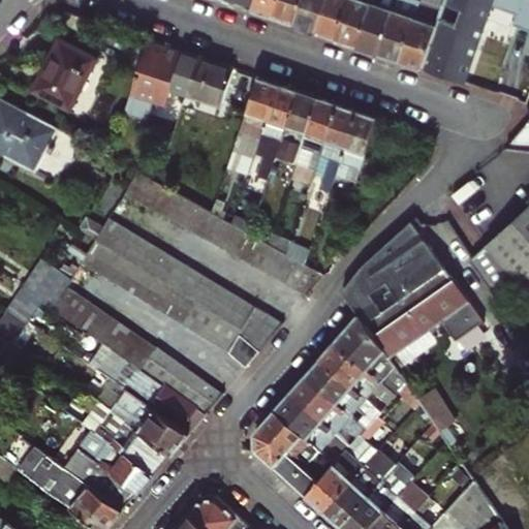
[(229,0),(229,2),(251,9),(253,0),(229,0)]
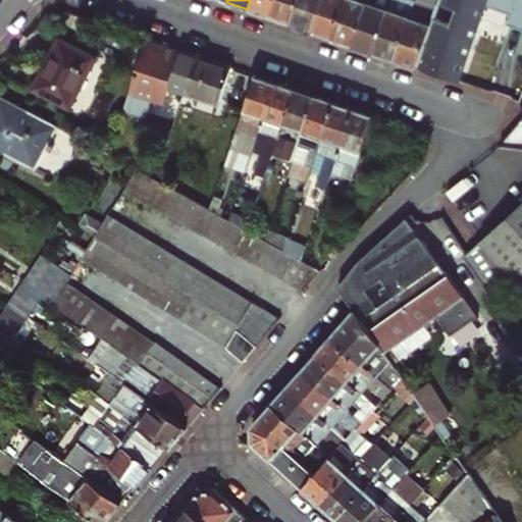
[(250,0),(248,9),(267,16),(272,0),(250,0)]
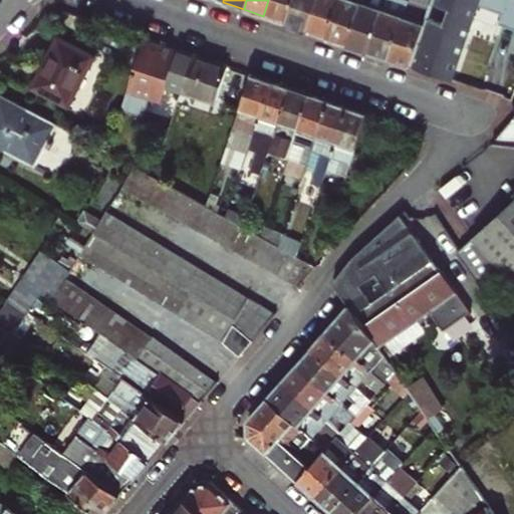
[(268,0),(263,16),(284,23),(291,0),(268,0)]
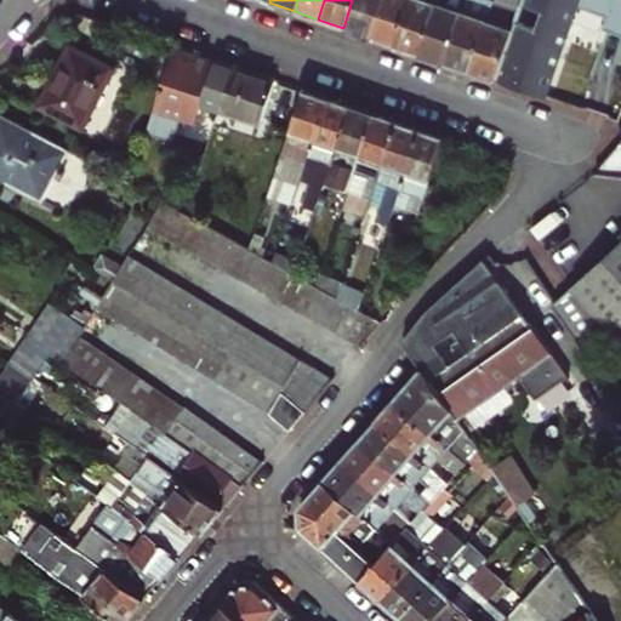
[(352,0),(343,28),(369,36),(381,0),(352,0)]
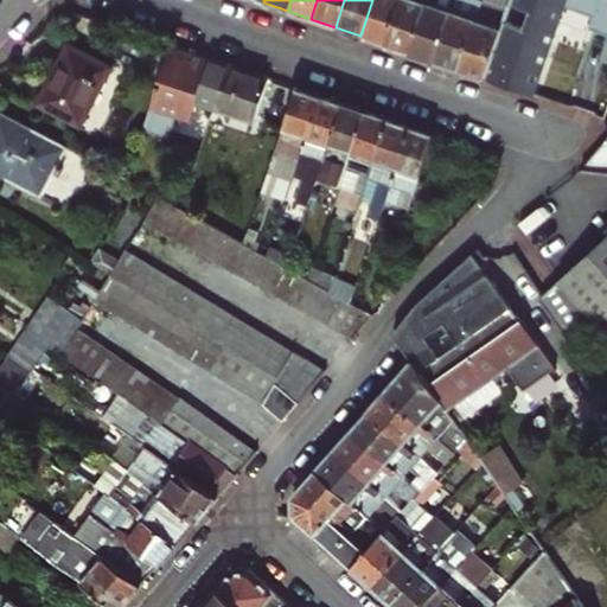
[(372,0),(360,36),(385,44),(398,0),(372,0)]
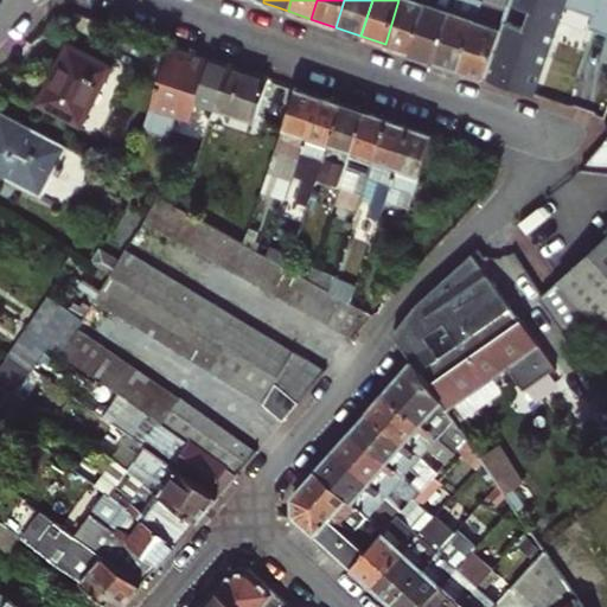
[(426,0),(398,0),(385,44),(409,52),(426,0)]
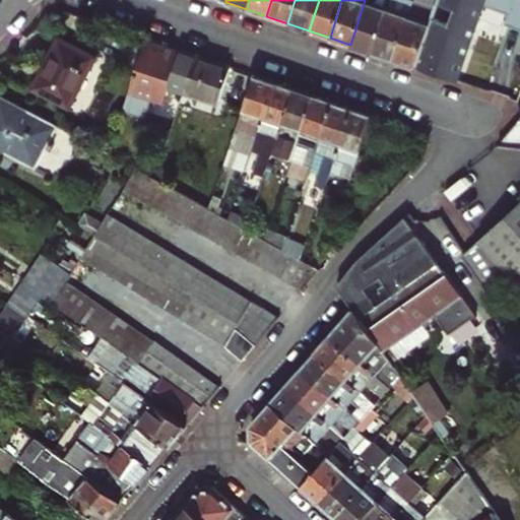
[(388,0),(365,0),(350,45),(371,52),(388,0)]
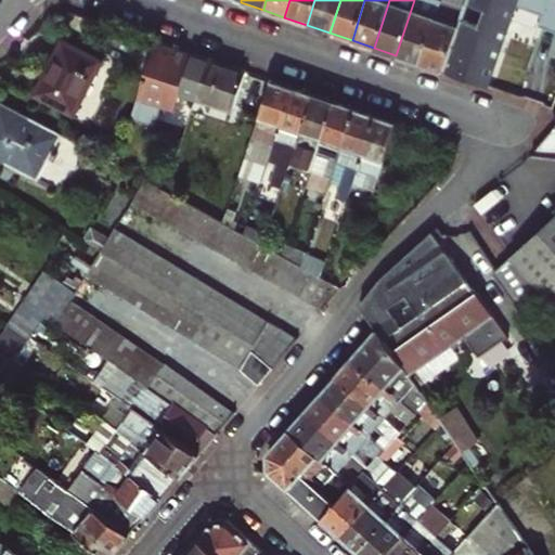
[(439,2),(430,0),(414,0),(396,55),(418,63),(439,2)]
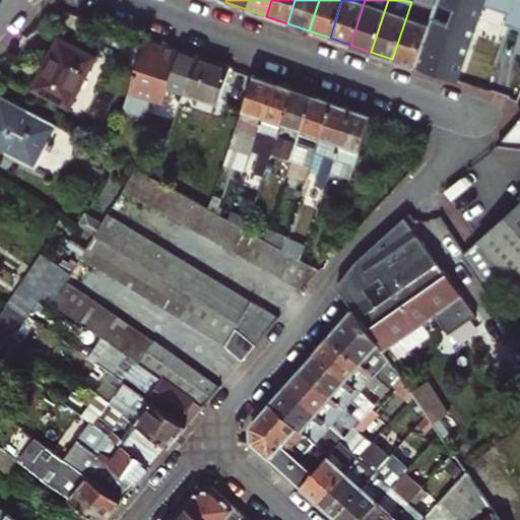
[(502,11),(505,0),(435,0),(435,3),(451,8),(447,22),(430,17),(427,25),(413,66),(455,80),(481,4),(502,11)]
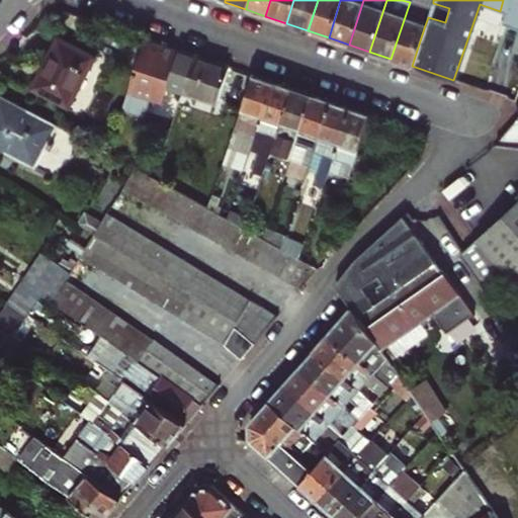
[(517,29),(517,0),(503,0),(500,11),(495,22),(517,29)]
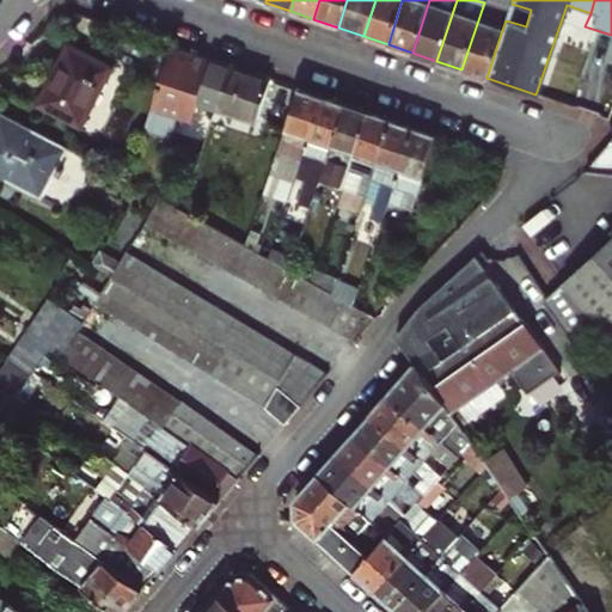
[(489,5),(484,2),(461,69),(487,78),(502,30),(483,24),(489,5)]
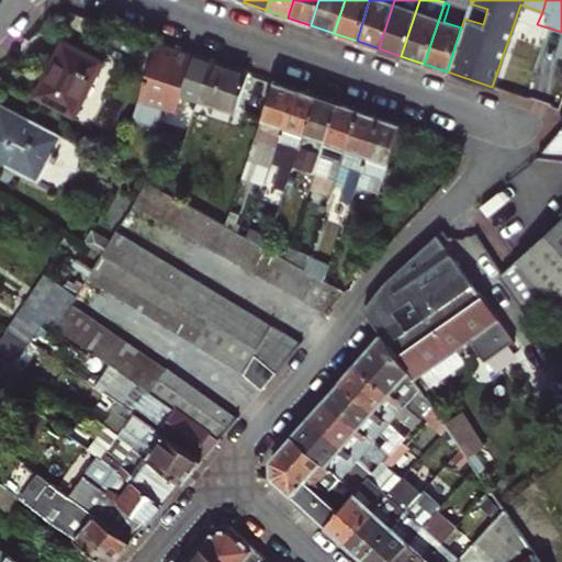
[(102,60),(63,40),(34,96),(74,116),(102,60)]
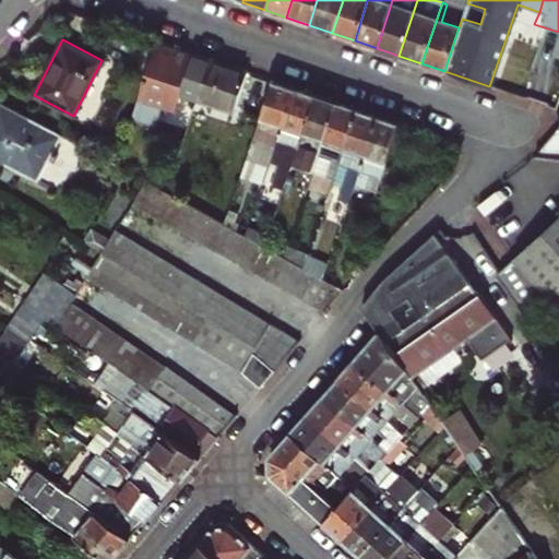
[(179,98),(193,54),(176,48),(157,42),(132,117),(155,125),(162,106),(175,111),(179,98)]
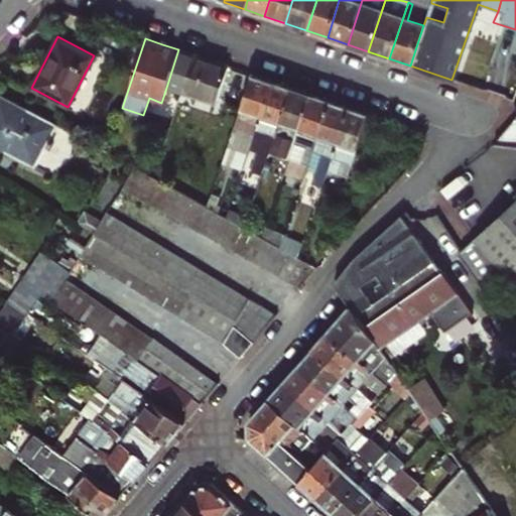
[(182,91),(194,54),(178,49),(165,91),(180,96),(182,91)]
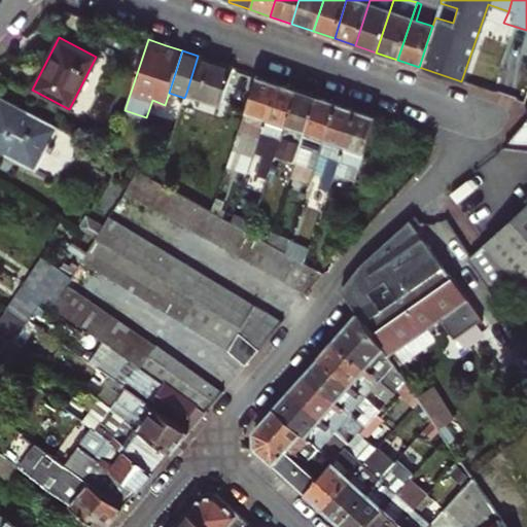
[(220,105),(233,68),(198,56),(186,93),(220,105)]
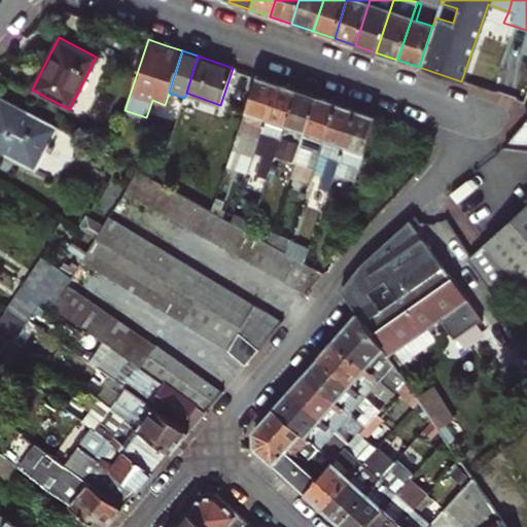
[(257,76),(241,125),(253,130),(249,146),(250,146),(248,153),(253,155),(255,147),(277,83),(257,76)]
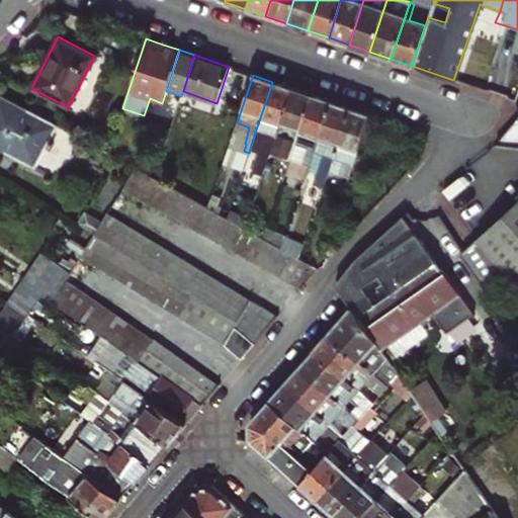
[(292,88),(272,82),(251,145),(259,148),(257,152),(269,156),(292,88)]
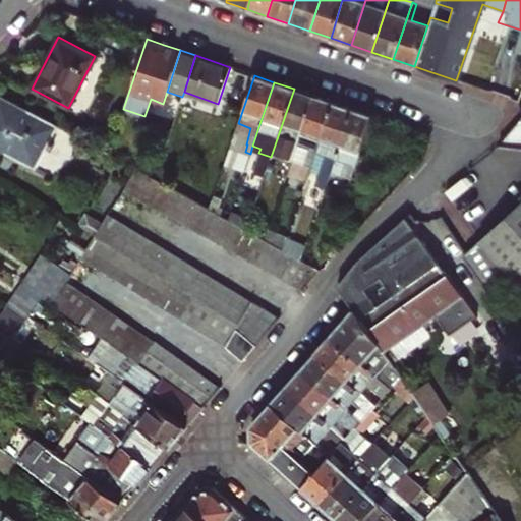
[(313,95),(294,89),(271,157),(290,163),(313,95)]
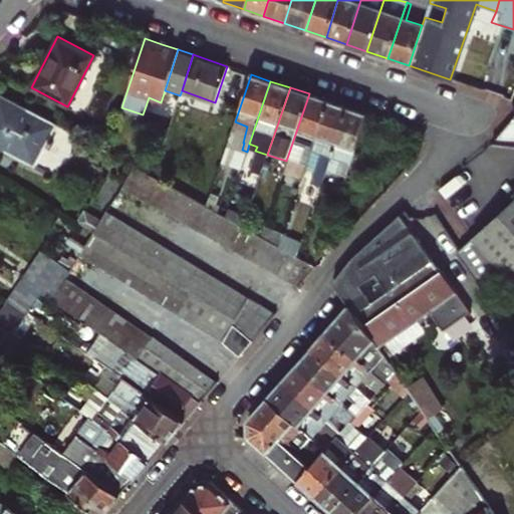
[(0,147),(35,166),(57,124),(0,93),(0,147)]
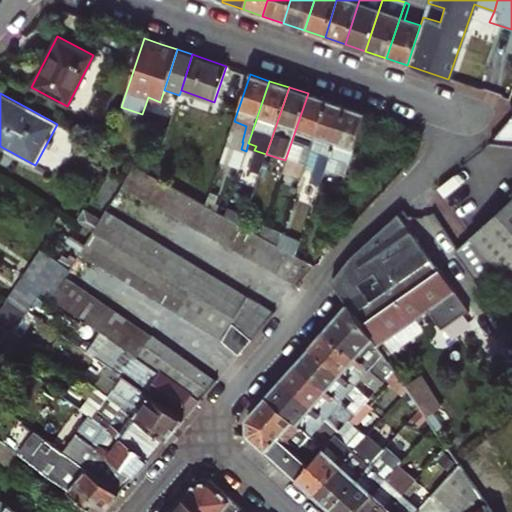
[(326,100),(308,93),(285,160),(304,167),(305,163),(326,100)]
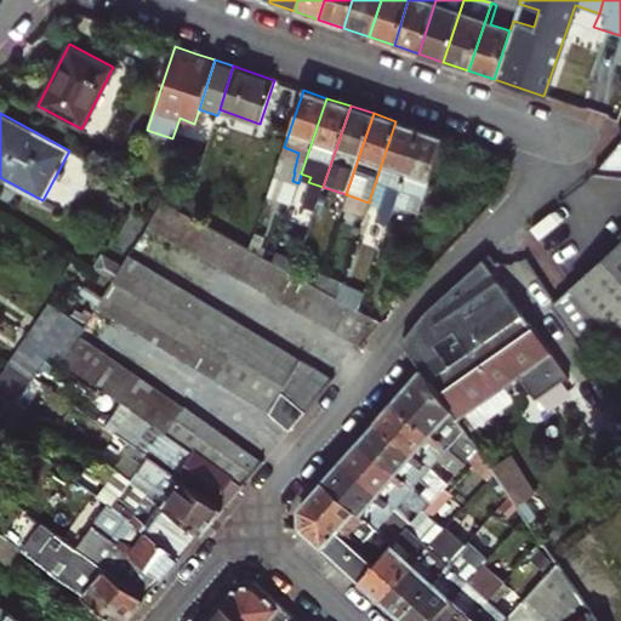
[(419,129),(396,121),(370,198),(382,201),(374,226),(386,229),(392,210),(419,129)]
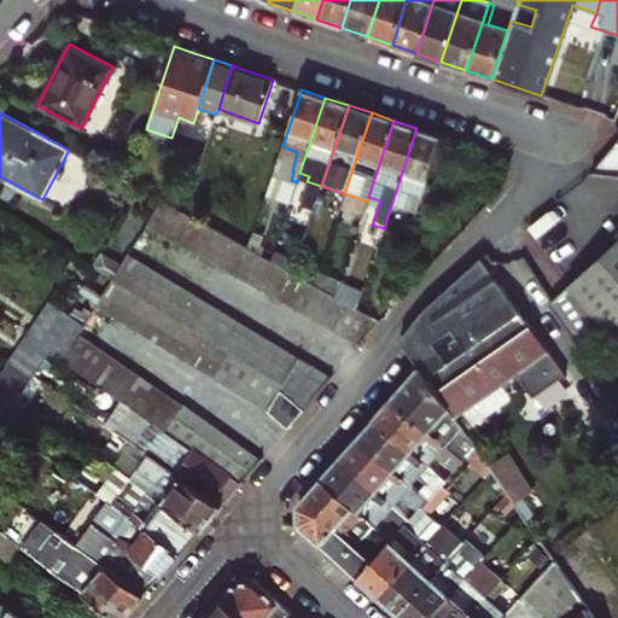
[(417,128),(390,209),(413,217),(439,136),(417,128)]
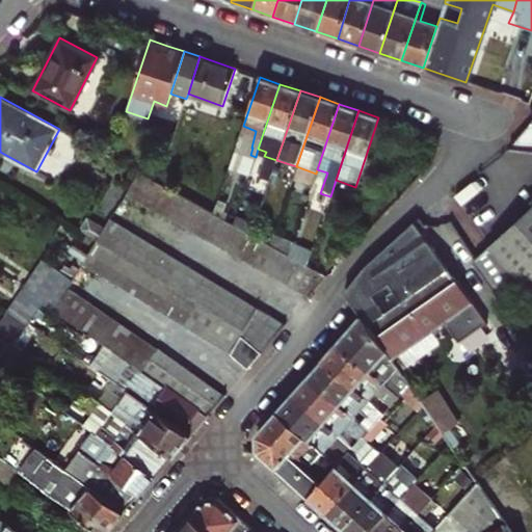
[(127,194),(310,296),(326,276),(308,266),(298,261),(288,255),(271,245),(140,174),(127,194)]
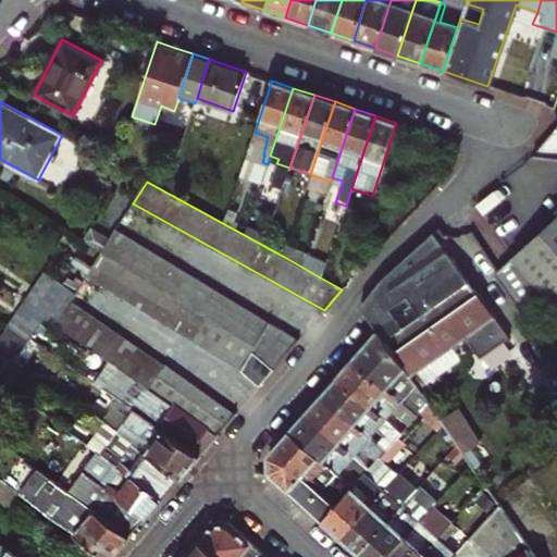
[(556,215),(497,271),(527,316),(548,296),(556,306),(556,215)]
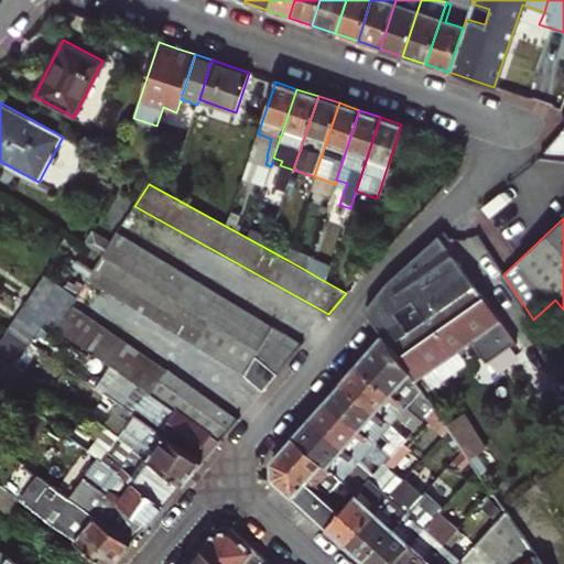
[(213,290),(118,232),(109,246),(104,255),(258,349),(284,365),(303,344),(213,290)]
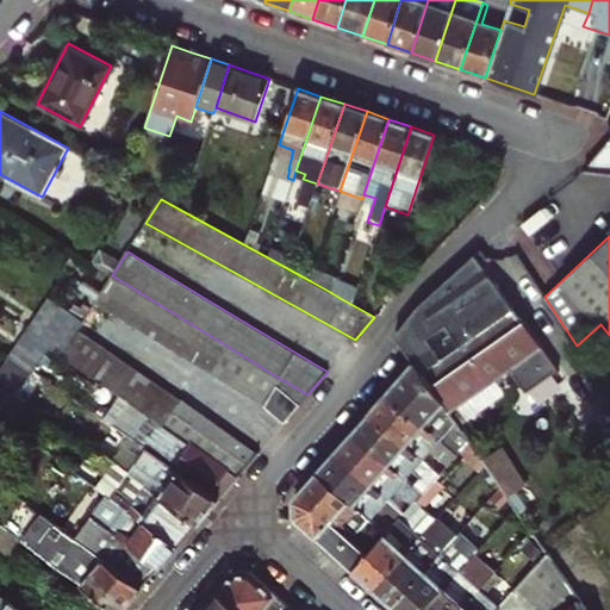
[(112,275),(118,266),(101,255),(95,266),(112,275)]
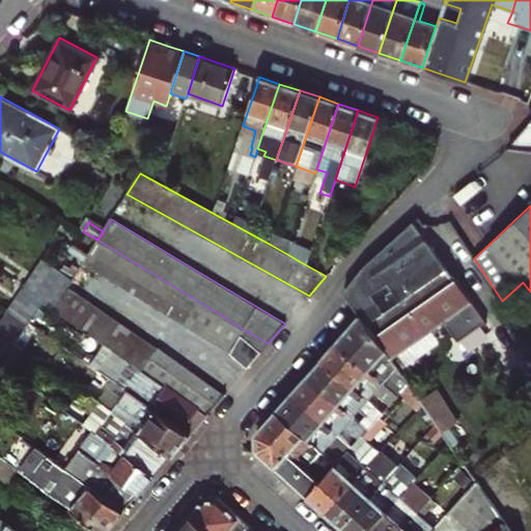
[(458,341),(485,322),(414,222),(363,266),(343,292),(360,316),(389,358),(443,320),(458,341)]
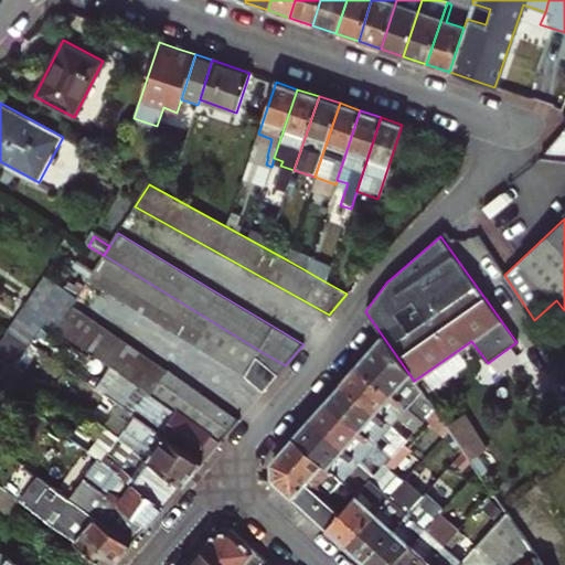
[(312,257),(291,249),(288,260),(306,270),(312,257)]
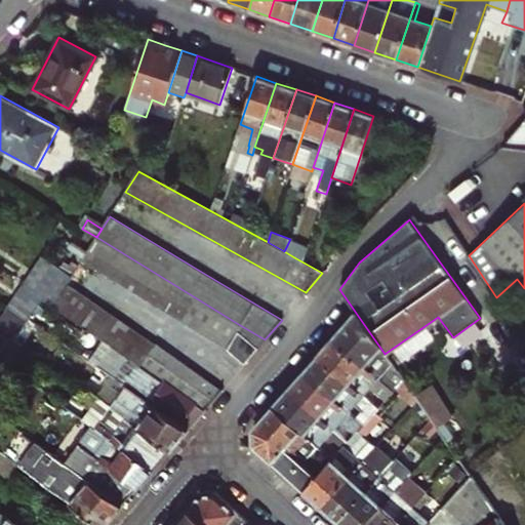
[(160,307),(226,349),(231,339),(237,329),(258,347),(265,339),(240,325),(96,237),(82,258),(160,307)]
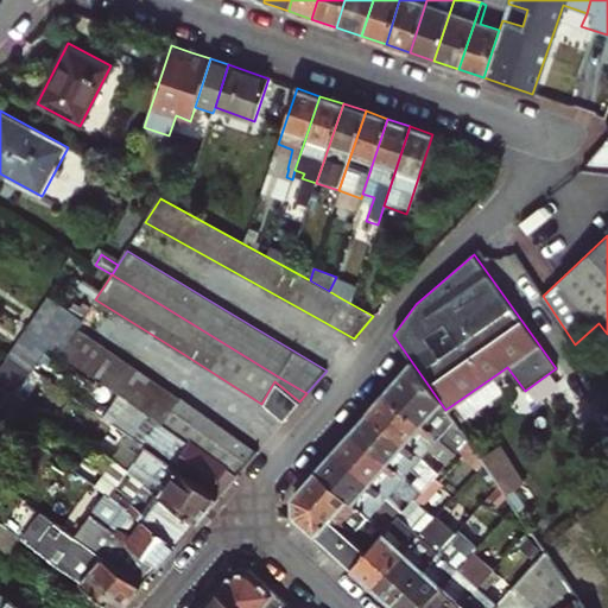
[(352,304),(355,291),(344,285),(341,298),(352,304)]
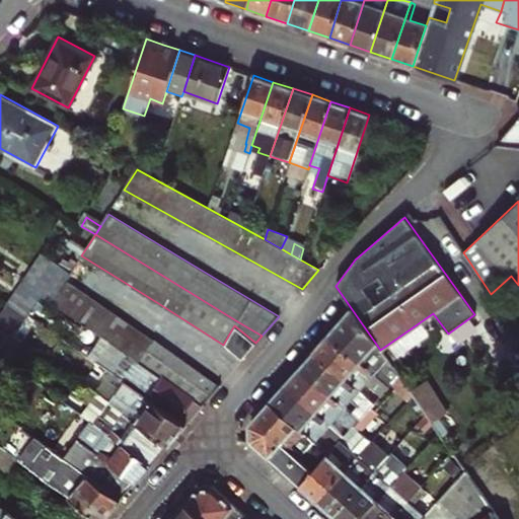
[(53,301),(66,280),(71,273),(42,254),(34,266),(32,270),(24,282),(45,296),(53,301)]
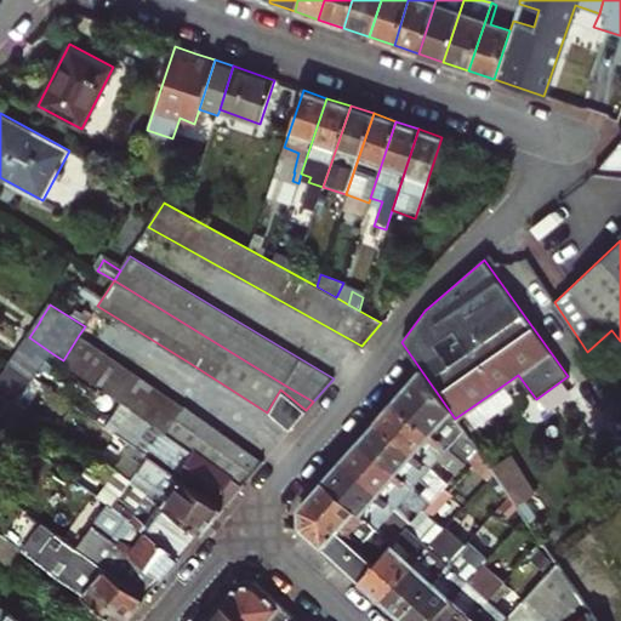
[(170,398),(79,335),(63,360),(132,409),(164,429),(175,439),(229,479),(232,476),(243,484),(261,461),(234,443),(170,398)]
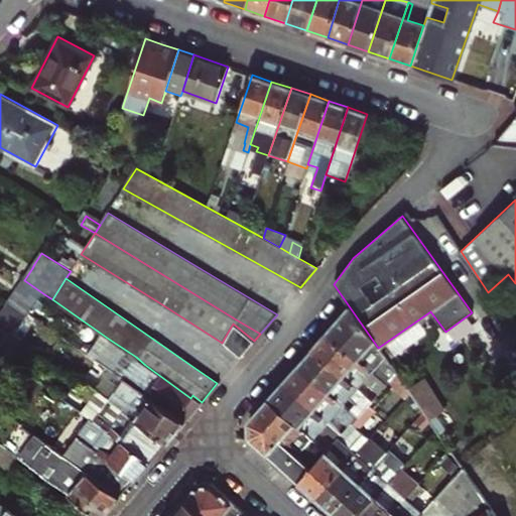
[(28,313),(44,294),(24,280),(7,299),(28,313)]
